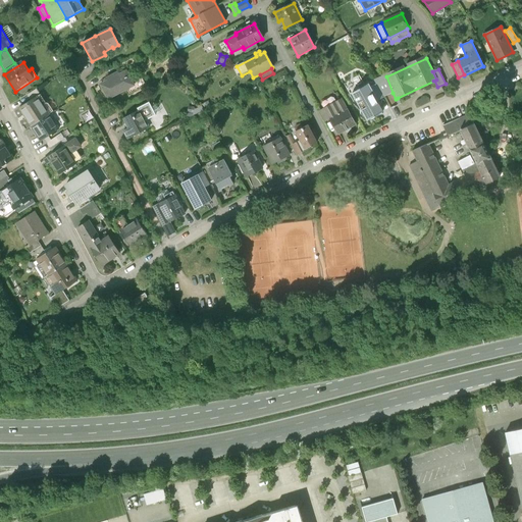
[(107,82),(100,85),(107,99),(134,86),(126,71),(118,74),(117,72),(105,79),(107,82)]
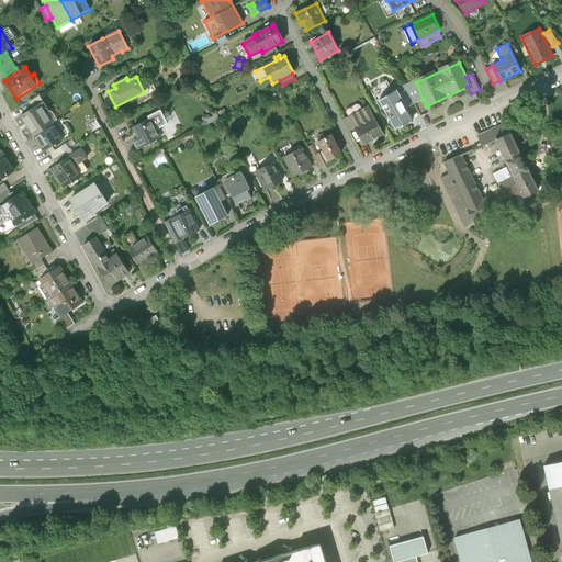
[(423,100),(416,82),(415,80),(402,87),(405,90),(413,104),(423,100)]
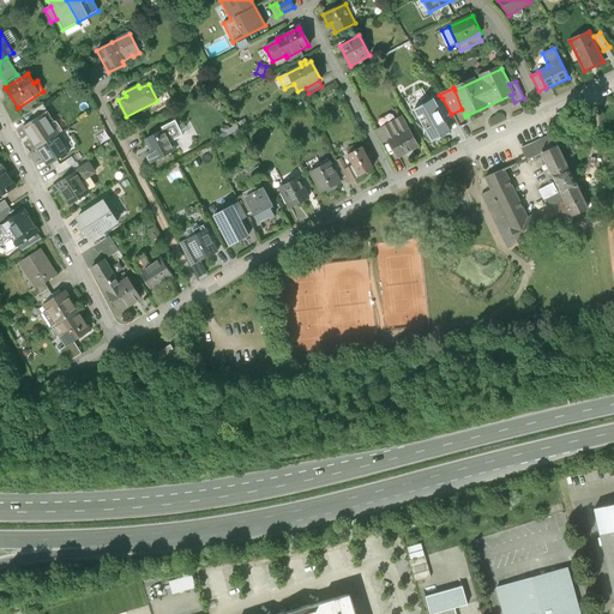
[(422,104),(414,109),(432,143),(441,137),(443,139),(450,134),(449,132),(450,132),(445,121),(444,122),(443,119),(439,113),(440,112),(435,102),(433,97),(428,100),(422,103),(422,104)]
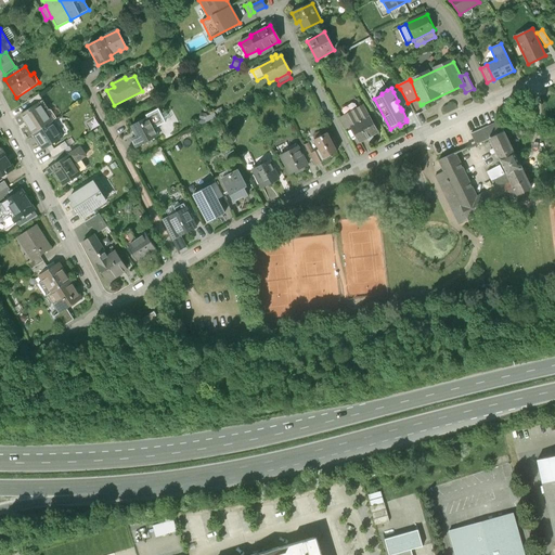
[(400,89),(394,92),(398,101),(397,102),(400,107),(402,106),(402,107),(408,104),(408,103),(400,89)]
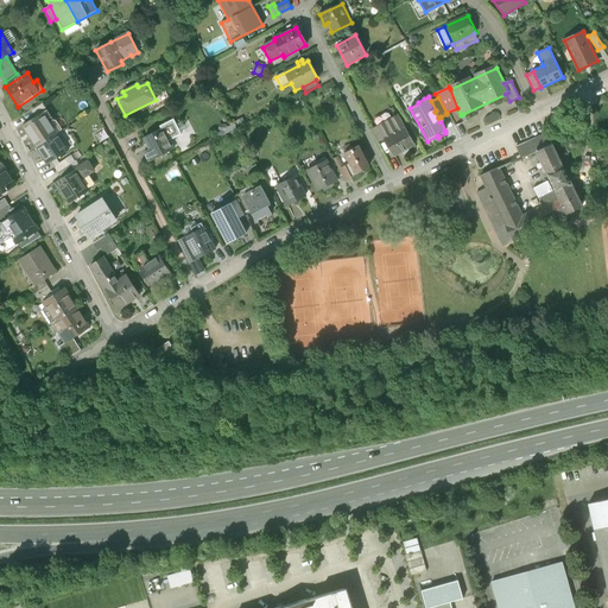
[(31,112),(36,118),(46,111),(43,105),(31,112)]
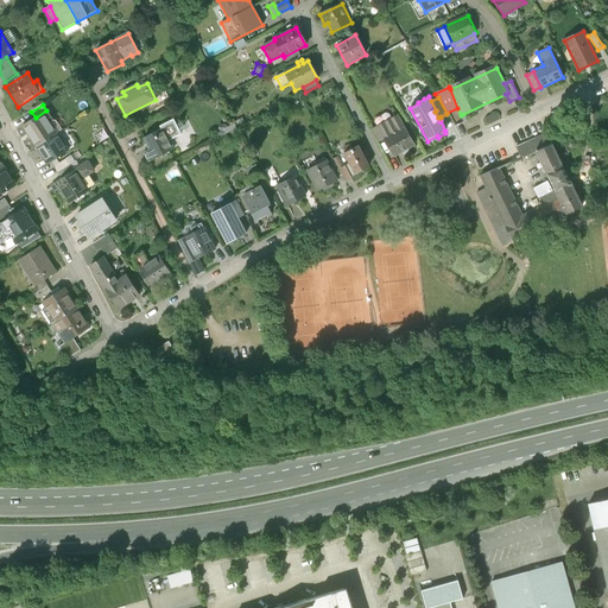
[(36,118),(23,126),(37,147),(57,134),(50,124),(54,121),(46,111),(36,118)]
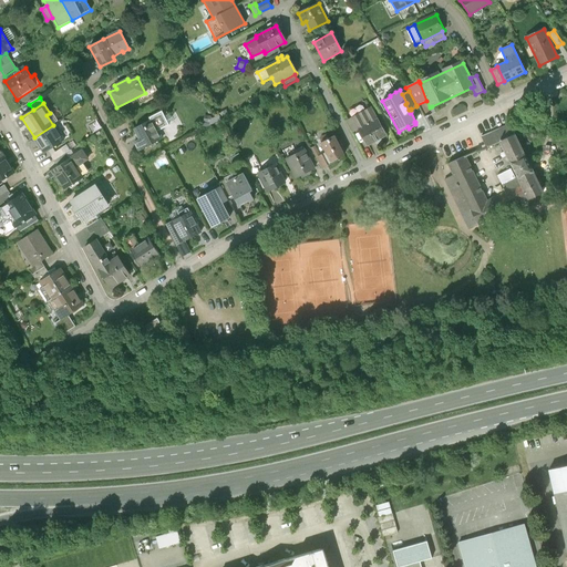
[(371,109),(347,121),(352,132),(359,130),(368,145),(374,142),(374,143),(381,140),(380,138),(385,136),(371,109)]
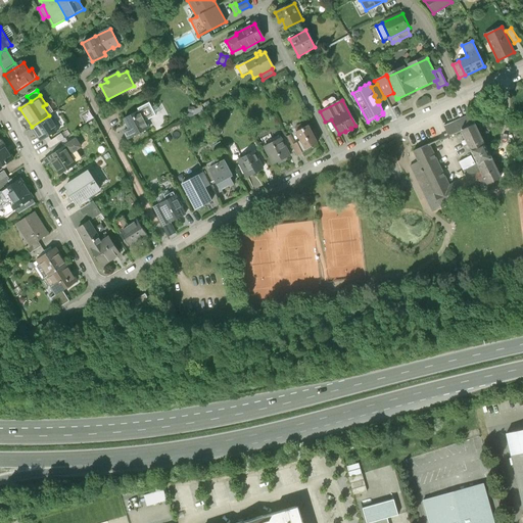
[(137,109),(138,111),(140,110),(145,122),(156,115),(152,108),(149,102),(137,109)]
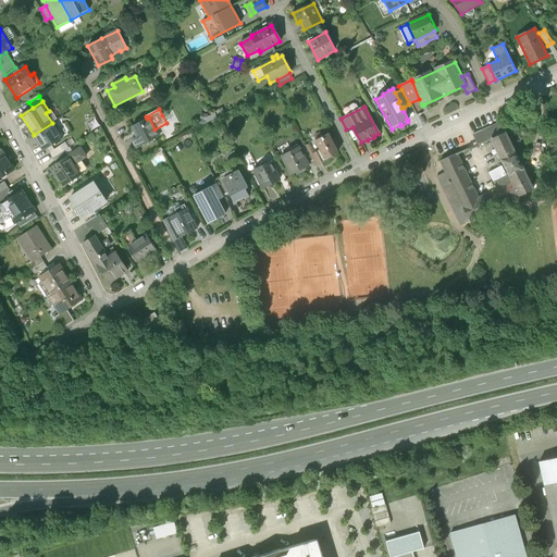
[(166,113),(162,115),(166,123),(171,121),(166,113)]
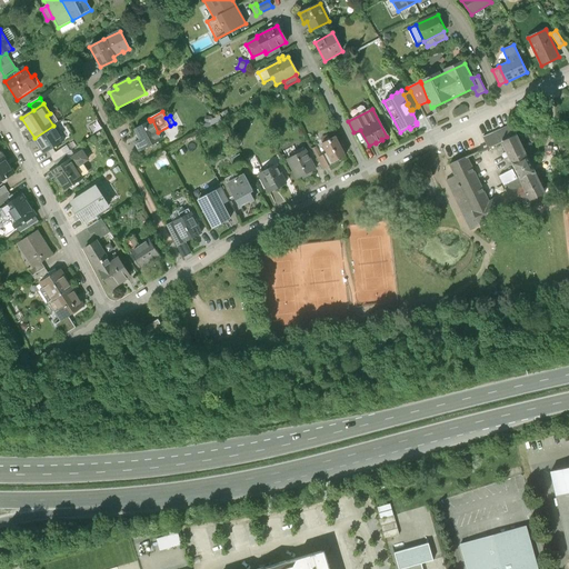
[(135,142),(140,151),(162,140),(158,132),(152,120),(150,121),(135,129),(140,139),(135,142)]
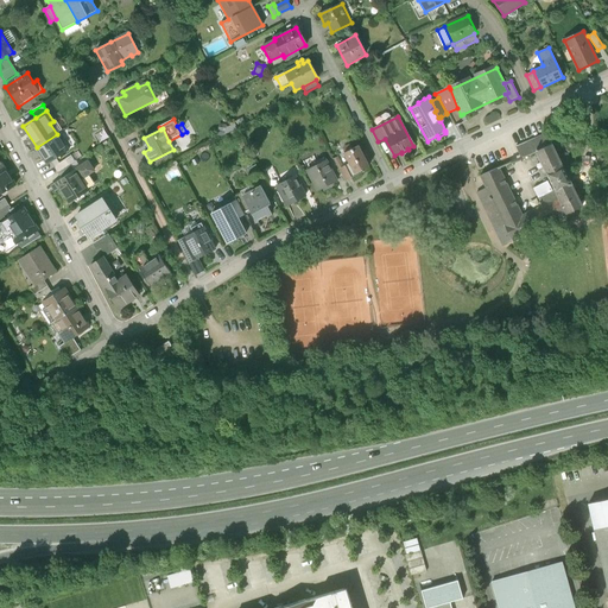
[(548,132),(517,146),(523,158),(536,151),(552,143),(548,132)]
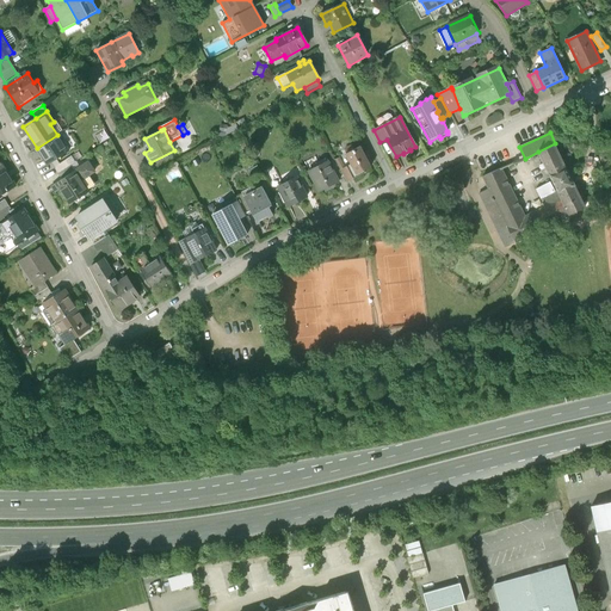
[(68,152),(57,135),(37,148),(48,166),(68,152)]
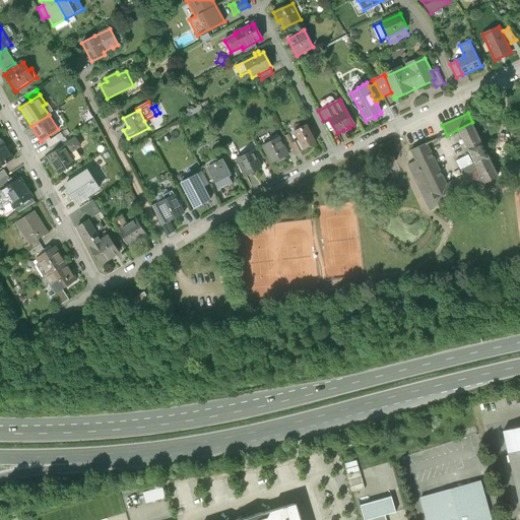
[(458,129),(474,161),(460,169),(463,175),(446,183),(427,142),(411,149),(416,159),(407,165),(430,208),(484,182),(498,176),(472,122),(458,129)]
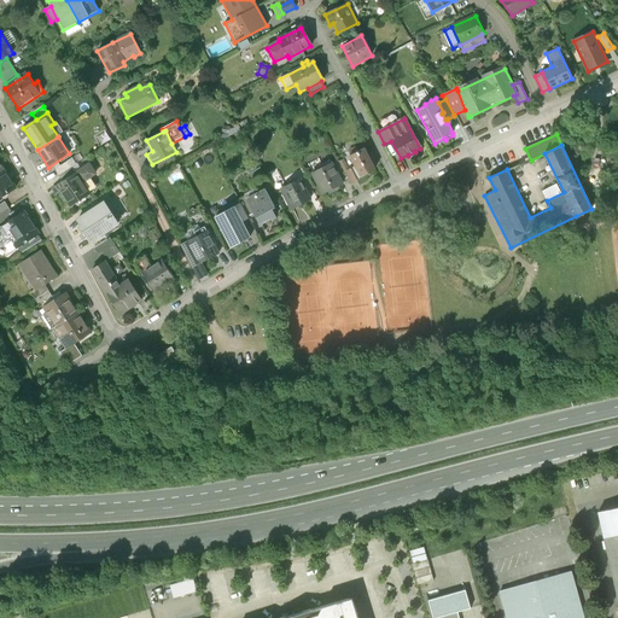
[(365,149),(350,156),(355,167),(350,169),(356,181),(369,175),(368,173),(375,169),(365,149)]
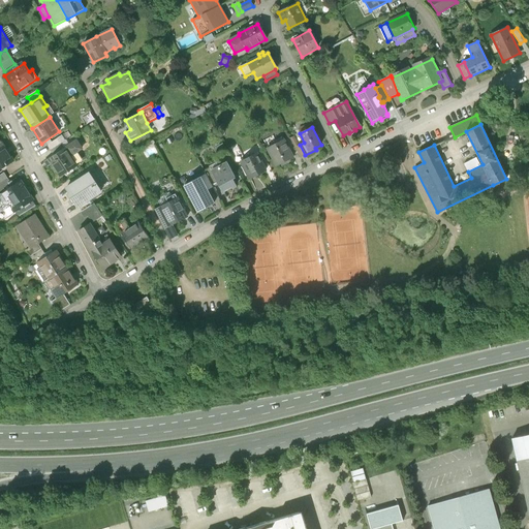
[(293,136),(290,138),(300,158),(305,155),(300,145),(299,146),(293,136)]
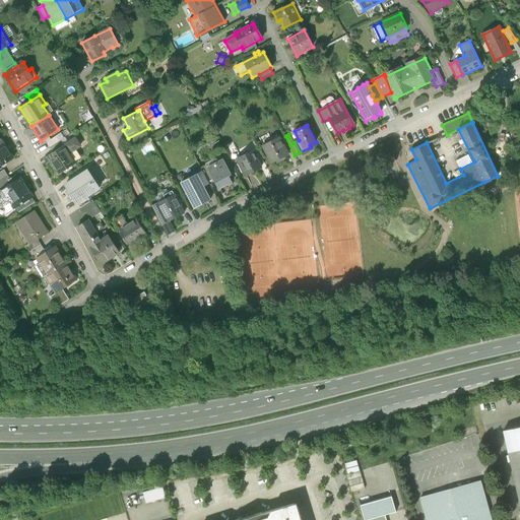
[(63,147),(56,137),(46,143),(52,153),(63,147)]
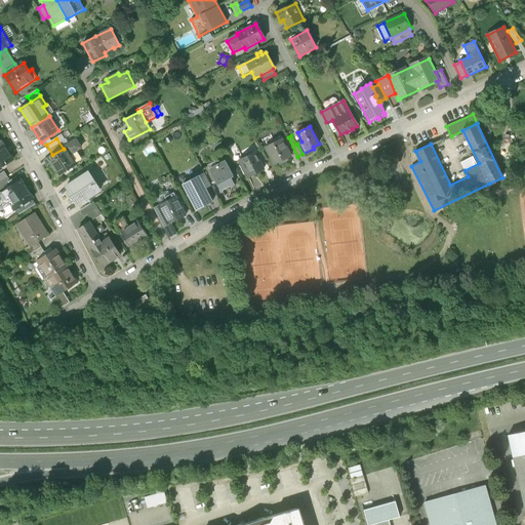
[(281,138),(265,147),(274,165),(290,157),(281,138)]
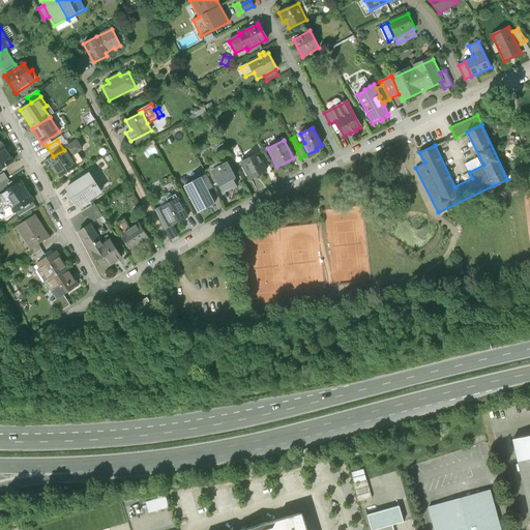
[(77,142),(64,149),(70,157),(82,150),(77,142)]
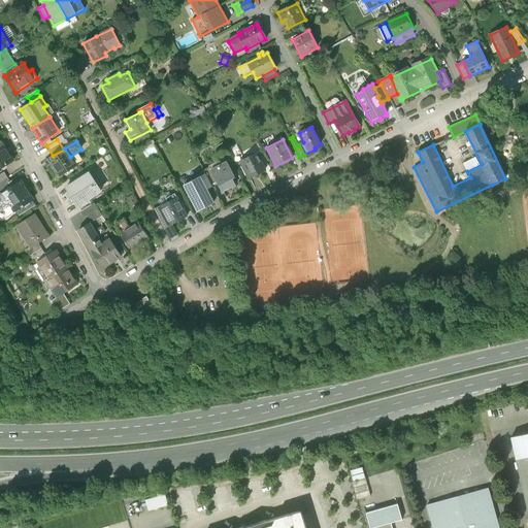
[(222,143),(215,147),(218,154),(225,150),(222,143)]
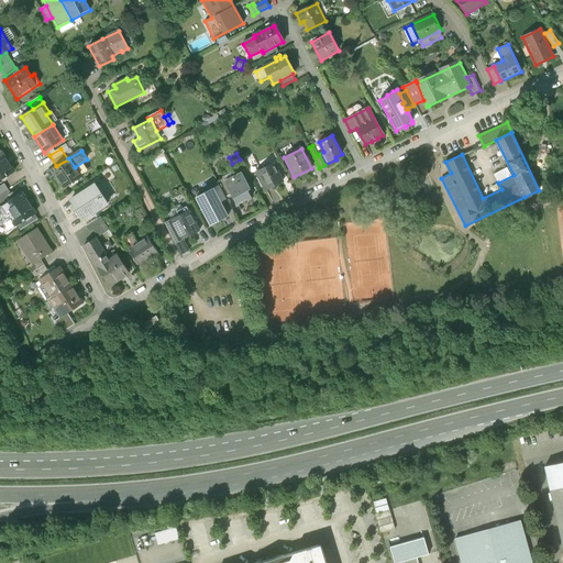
[(0,180),(14,172),(4,156),(0,158),(0,180)]
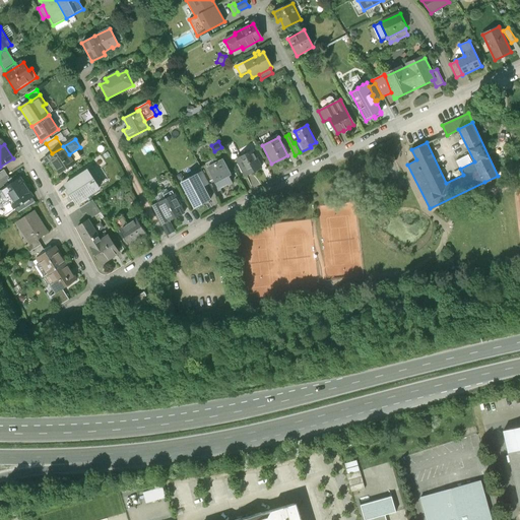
[(48,156),(59,175),(75,165),(69,154),(63,146),(63,147),(52,153),(48,156)]
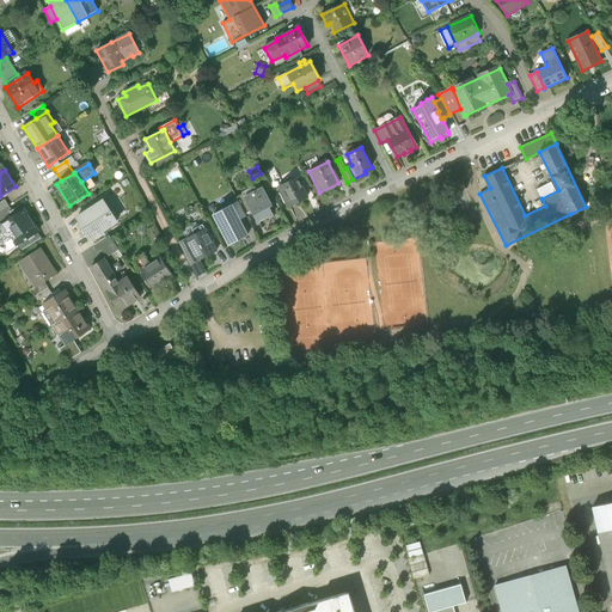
[(297,178),(279,188),(288,208),(307,199),(297,178)]
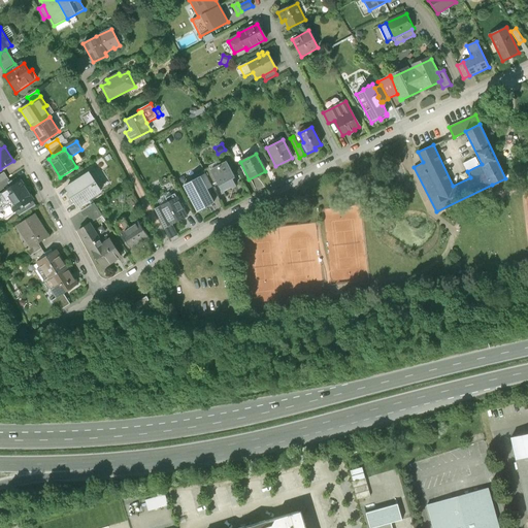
[(210,171),(218,185),(222,193),(235,186),(232,178),(234,176),(227,162),(210,171)]
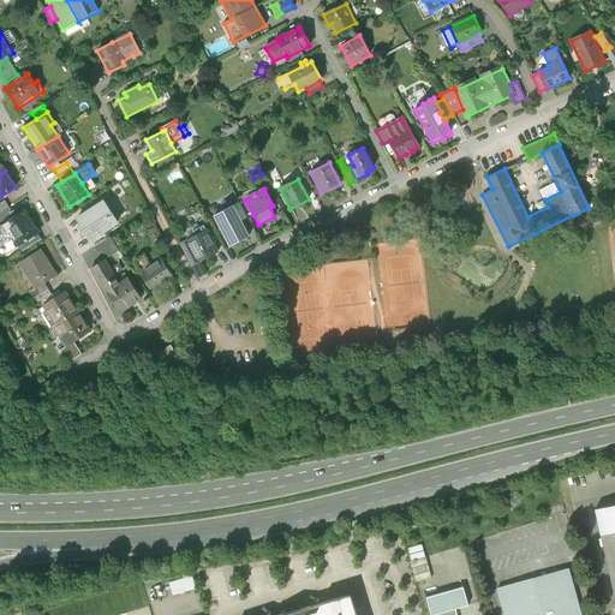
[(245,199),(244,196),(238,199),(248,219),(254,215),(245,199)]
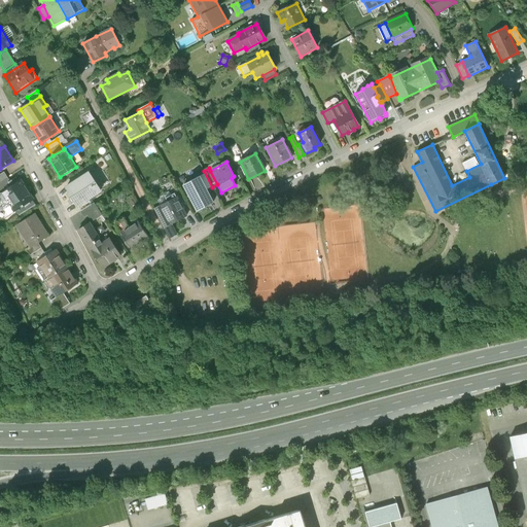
[(74,201),(77,206),(101,190),(97,184),(99,183),(100,179),(94,170),(79,179),(80,181),(76,183),(75,182),(66,188),(69,194),(68,195),(72,202),(74,201)]
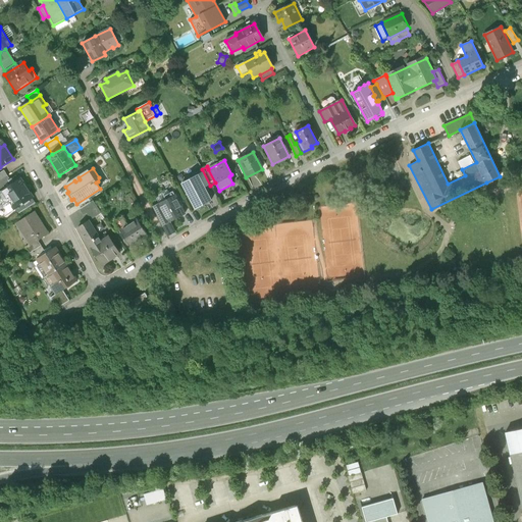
[(203,172),(197,174),(204,188),(209,185),(203,172)]
